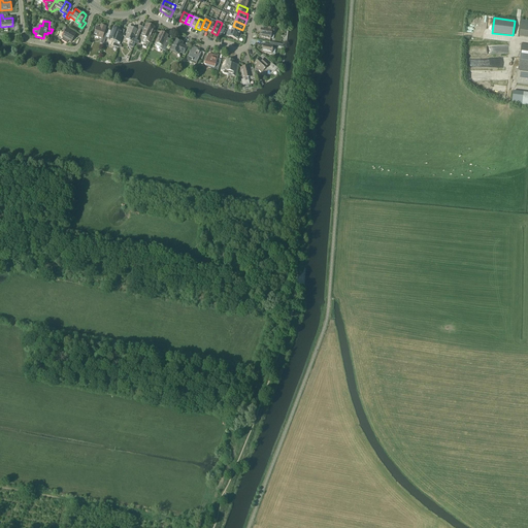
[(519,37),(527,37),(527,22),(521,21),(519,37)]
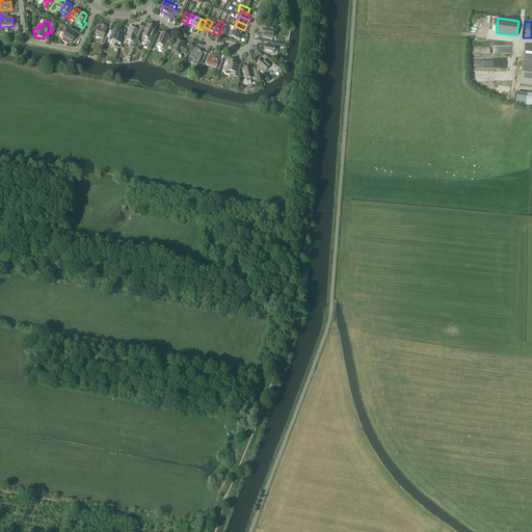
[(217,24),(212,22),(208,30),(213,32),(217,24)]
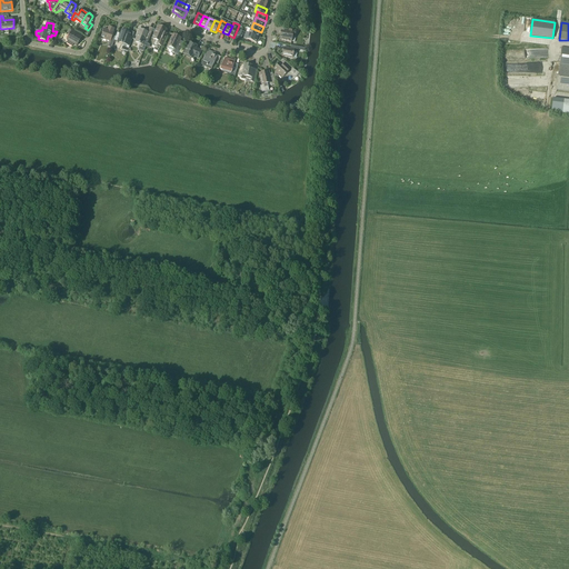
[(105,29),(101,39),(110,42),(109,45),(112,46),(115,41),(116,38),(112,37),(115,32),(113,32),(115,29),(109,27),(108,30),(105,29)]
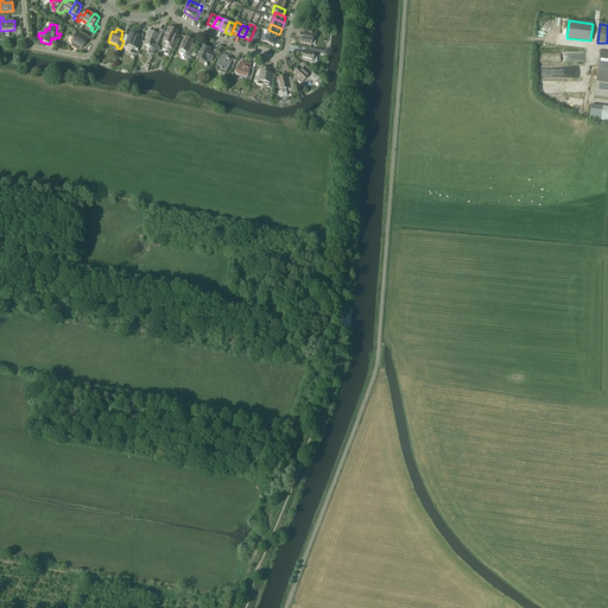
[(169,29),(163,42),(166,43),(163,50),(165,51),(164,54),(169,56),(172,50),(173,50),(179,38),(176,37),(178,33),(169,29)]
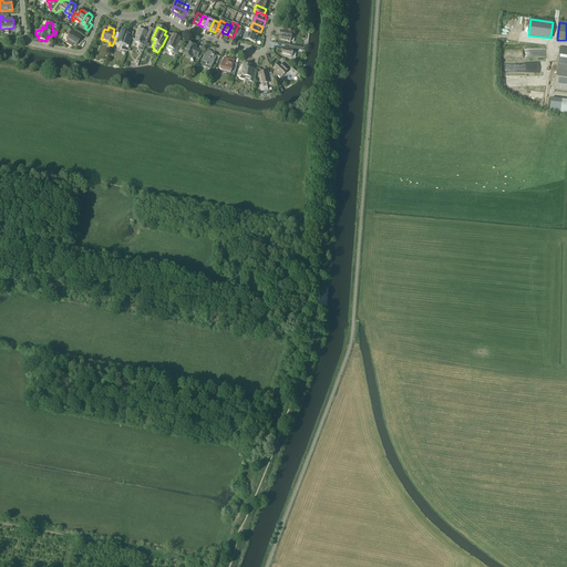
[(260,32),(250,28),(248,33),(258,38),(260,32)]
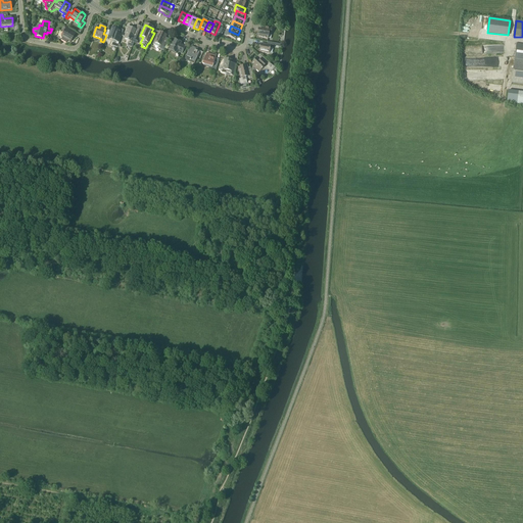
[(63,33),(61,37),(62,38),(61,40),(66,43),(67,41),(70,42),(75,36),(70,34),(72,31),(65,27),(62,32),(63,33)]
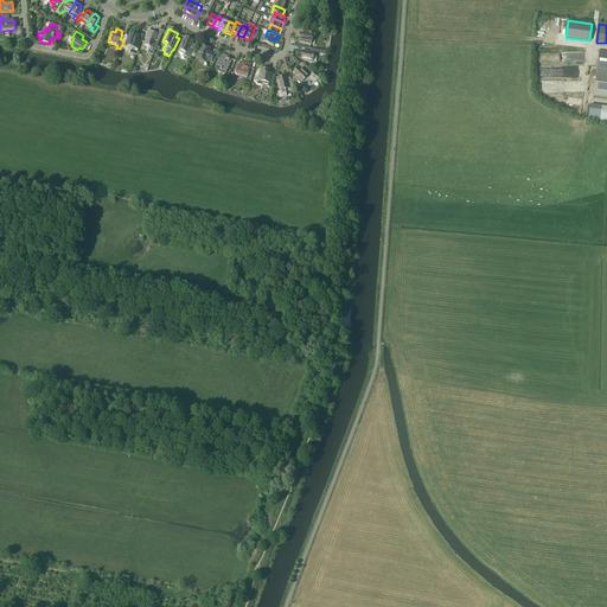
[(304,36),(300,34),(299,43),(311,45),(313,38),(315,38),(315,33),(305,31),(304,36)]
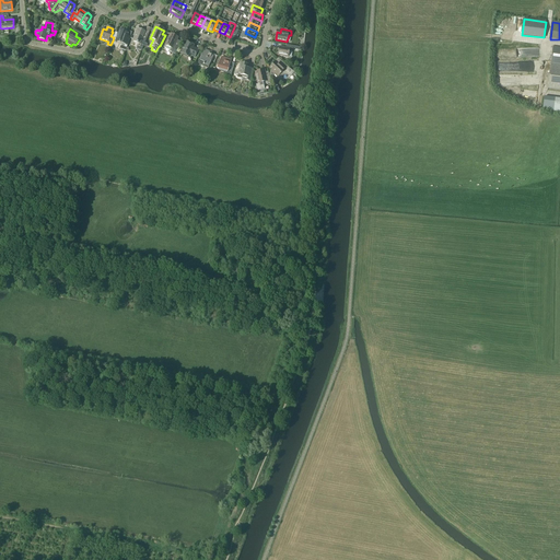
[(138,30),(133,39),(132,42),(137,44),(138,44),(140,45),(140,46),(137,45),(137,46),(137,47),(137,48),(137,49),(137,50),(137,51),(138,53),(138,54),(140,51),(141,53),(143,46),(149,34),(142,31),(138,30)]
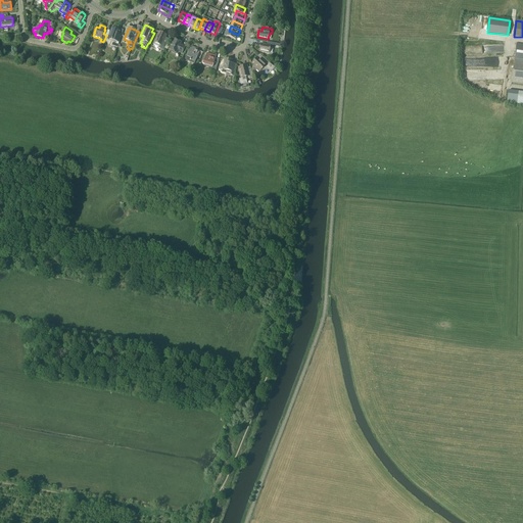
[(106,35),(105,38),(108,39),(113,41),(112,43),(112,46),(111,46),(117,48),(119,46),(122,36),(123,33),(121,33),(122,32),(121,31),(112,29),(110,32),(108,31),(106,35)]
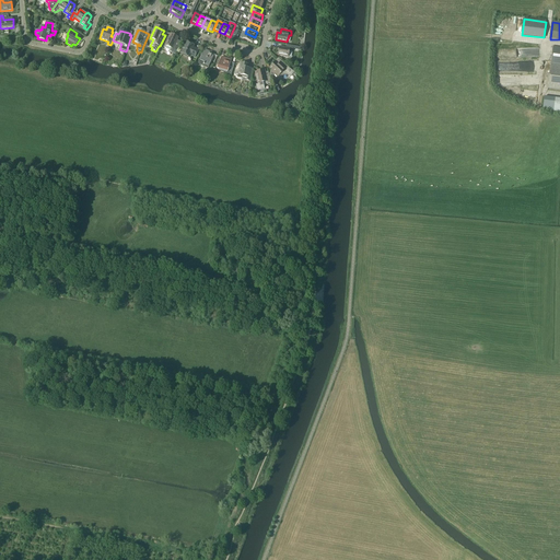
[(254,43),(255,42),(256,37),(255,37),(245,33),(242,32),(240,38),(253,43),(254,43)]
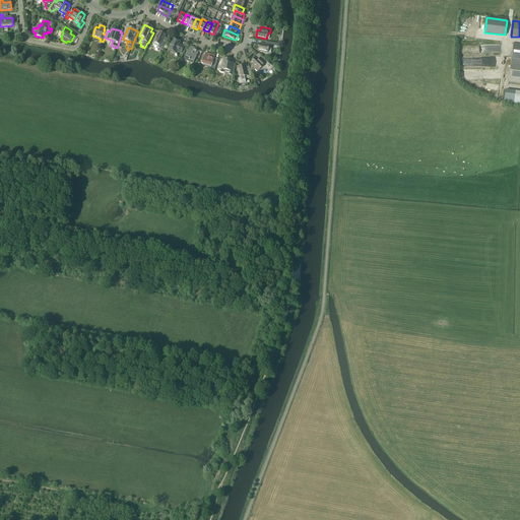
[(166,36),(158,31),(153,43),(154,43),(153,46),(157,48),(164,51),(166,45),(163,43),(165,38),(166,36)]
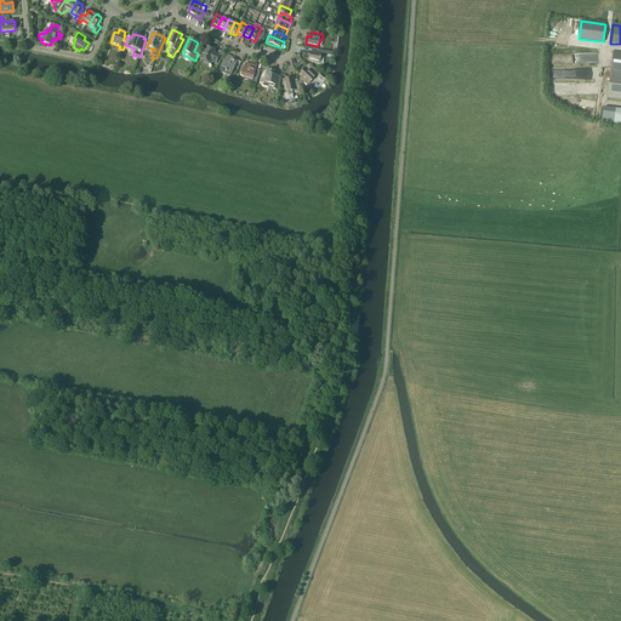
[(206,46),(200,60),(209,63),(210,61),(216,64),(220,56),(215,53),(216,51),(206,46)]
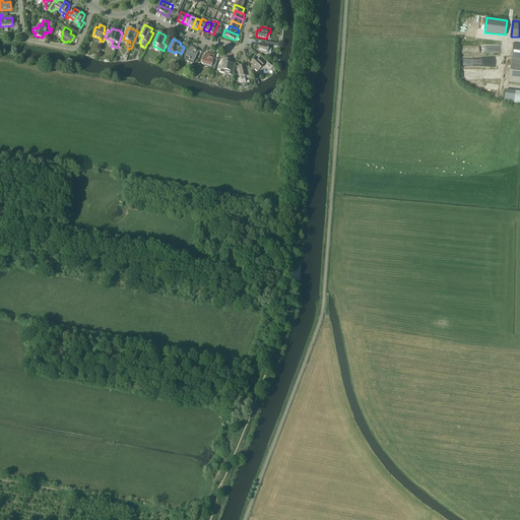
[(258,52),(268,54),(269,48),(271,49),(272,45),(277,46),(277,44),(266,42),(266,45),(260,44),(258,52)]
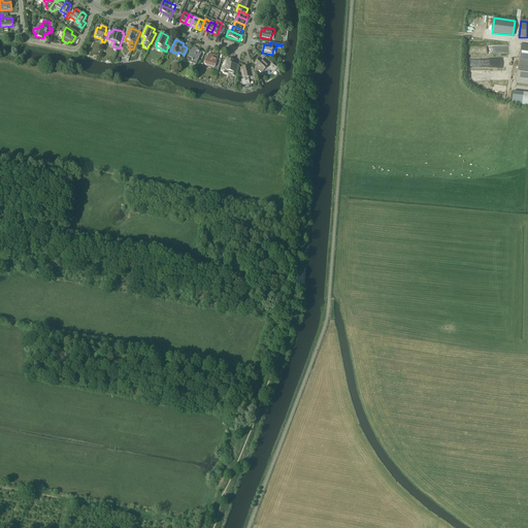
[(527,44),(522,44),(517,84),(527,85),(527,44)]
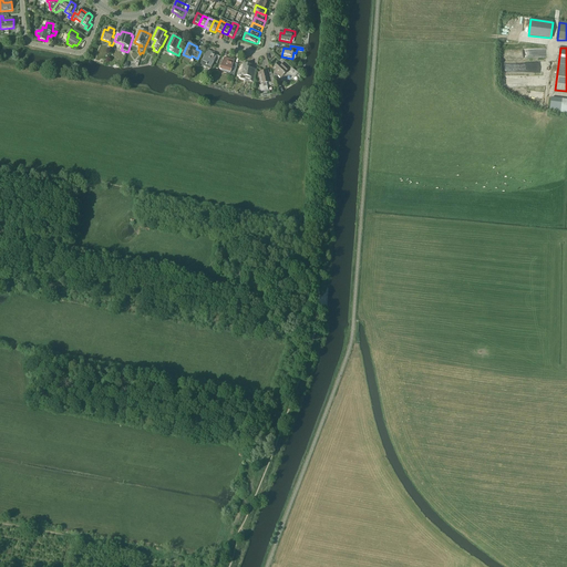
[(207,51),(200,65),(205,68),(206,66),(212,69),(216,58),(214,57),(214,54),(213,54),(213,53),(207,51)]
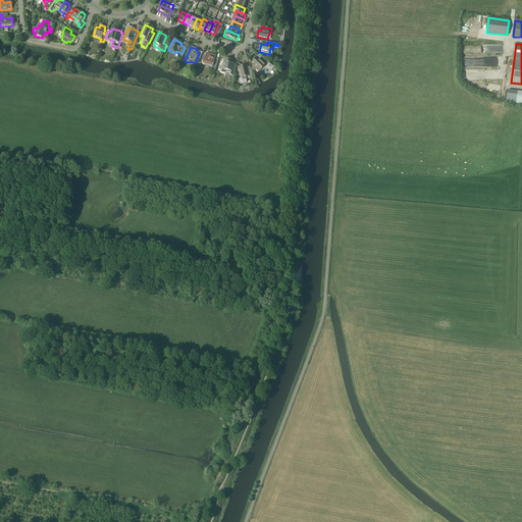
[(202,64),(212,67),(212,68),(215,70),(217,65),(218,60),(215,59),(216,56),(206,53),(203,62),(202,64)]
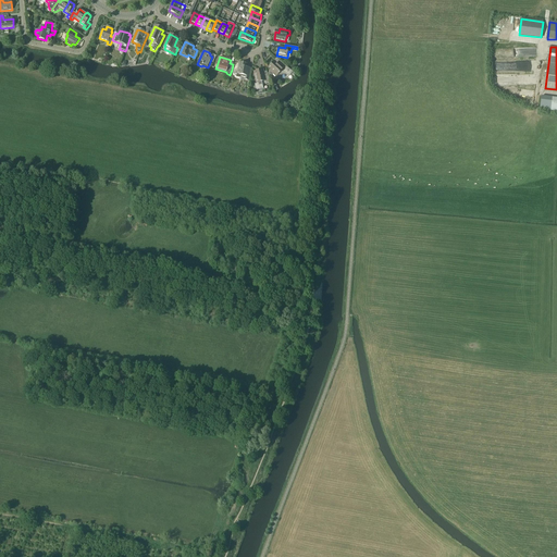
[(271,76),(272,75),(275,78),(276,77),(277,79),(281,76),(283,75),(287,75),(289,76),(292,74),(295,77),(296,75),(283,64),(277,60),(275,62),(274,62),(269,67),(271,70),(269,72),(270,73),(267,74),(268,77),(271,76)]
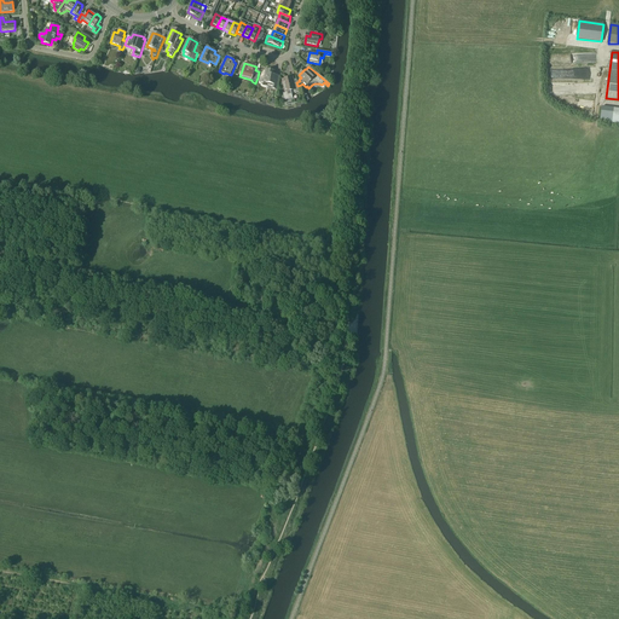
[(276,71),(265,70),(264,79),(261,77),(259,84),(262,86),(267,87),(268,84),(273,85),(272,90),(276,90),(278,76),(275,76),(276,71)]
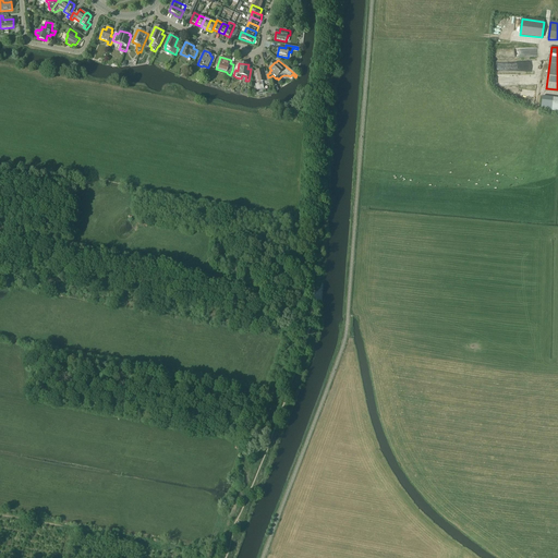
[(268,77),(265,79),(264,73),(263,71),(255,72),(257,85),(256,85),(257,91),(264,88),(263,85),(270,84),(268,77)]
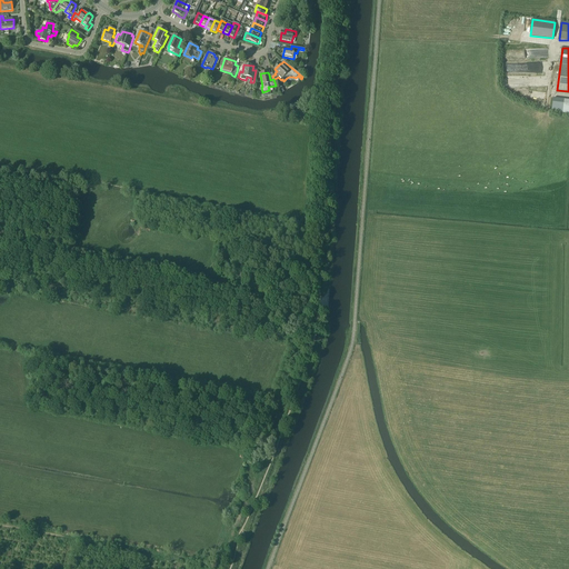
[(509,77),(509,86),(537,86),(537,77),(509,77)]
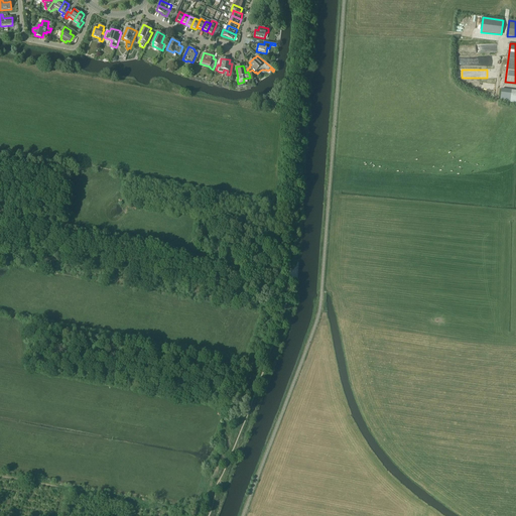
[(502,90),(500,102),(510,103),(511,91),(502,90)]
